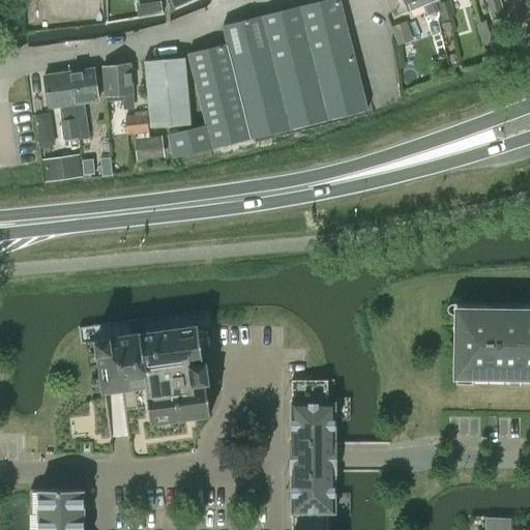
[(386,0),(393,17),(422,4),(428,16),(438,10),(435,2),(439,0),(386,0)]
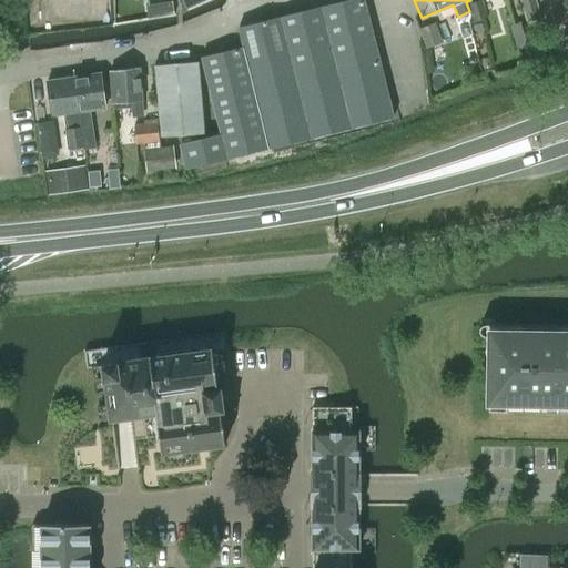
[(469,11),(458,17),(462,26),(487,17),(483,0),(479,0),(468,3),(470,11),(469,11)]
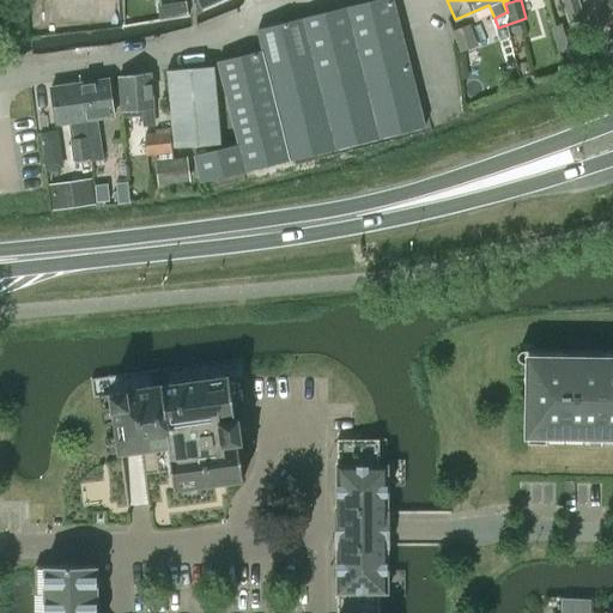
[(583,16),(578,0),(562,0),(568,20),(583,16)]
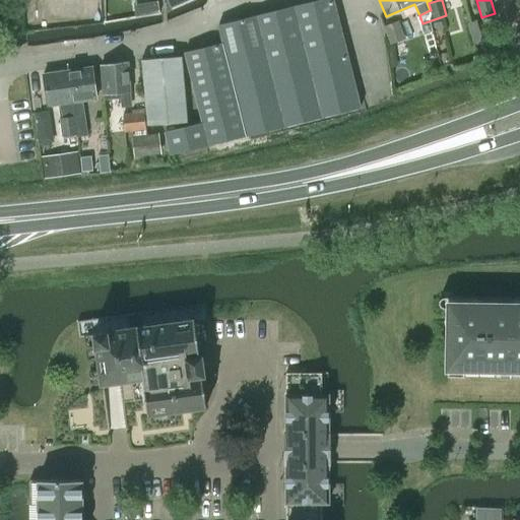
[(519,10),(518,6),(507,10),(511,22),(519,19),(519,18),(519,10)]
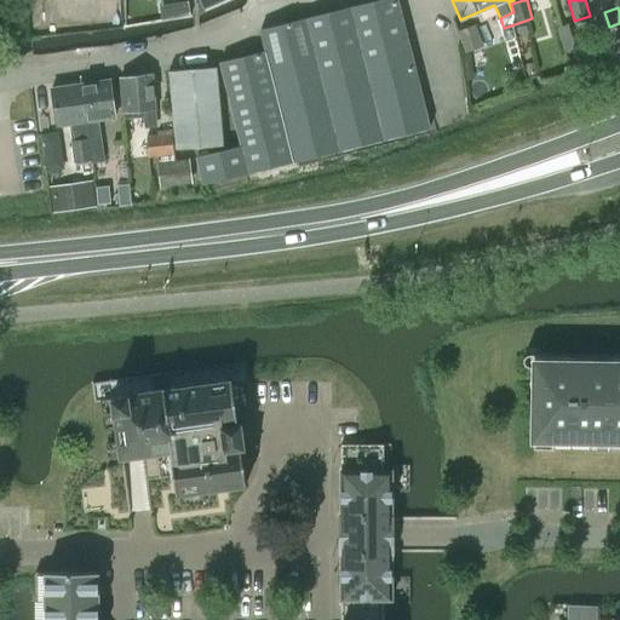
[(484,46),(475,24),(457,32),(465,53),(484,46)]
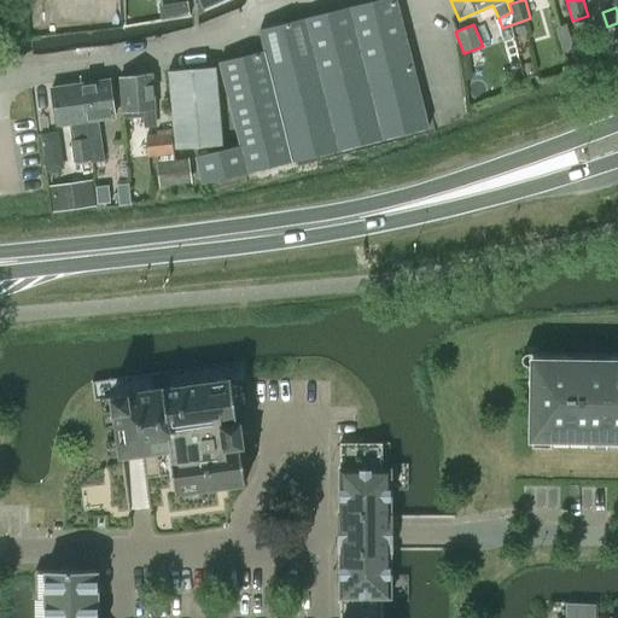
[(555,28),(564,53),(575,50),(565,24),(555,28)]
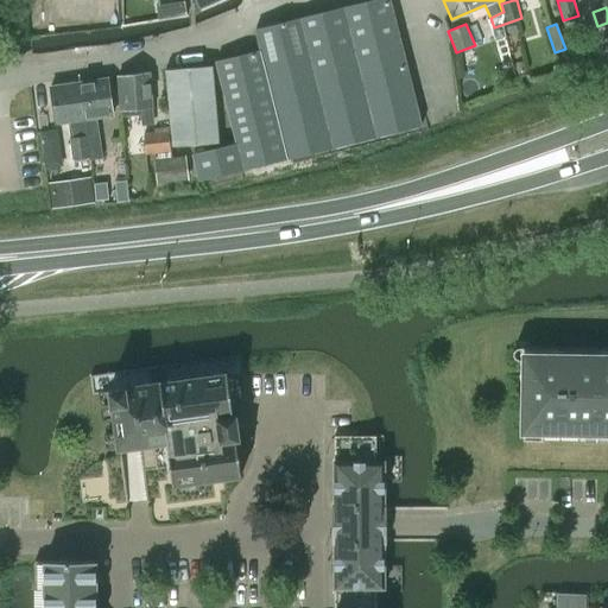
[(147,74),(116,77),(120,116),(140,115),(140,109),(151,108),(147,74)]
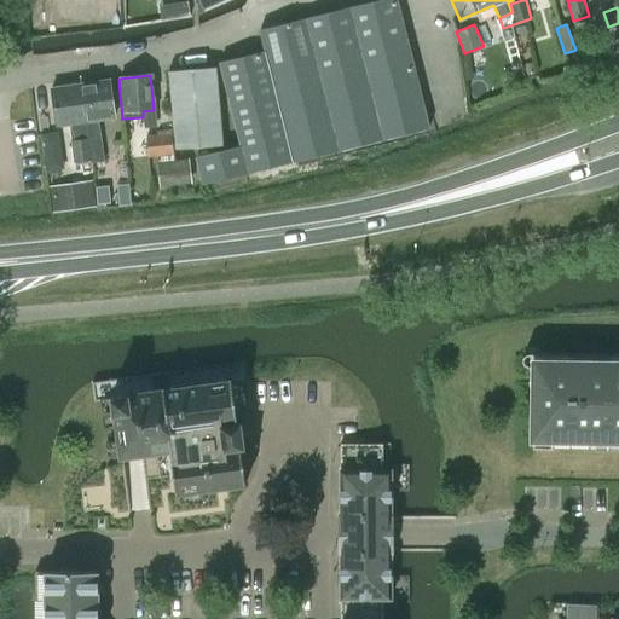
[(79,84),(90,158),(91,163),(103,161),(99,137),(97,137),(94,121),(114,119),(109,80),(79,84)]
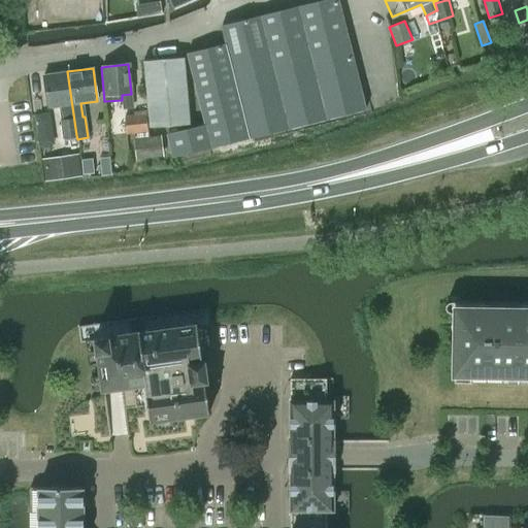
[(62,136),(76,135),(67,71),(43,75),(47,108),(59,106),(61,120),(60,121),(62,136)]
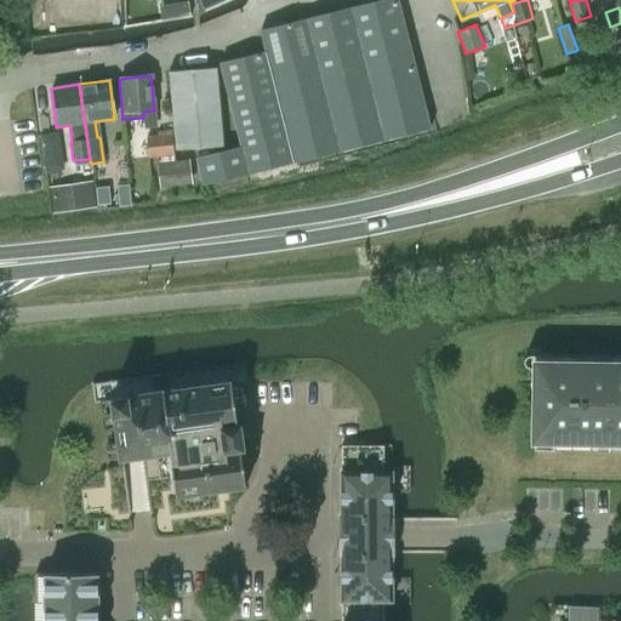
[(41,134),(46,172),(64,170),(60,131),(41,134)]
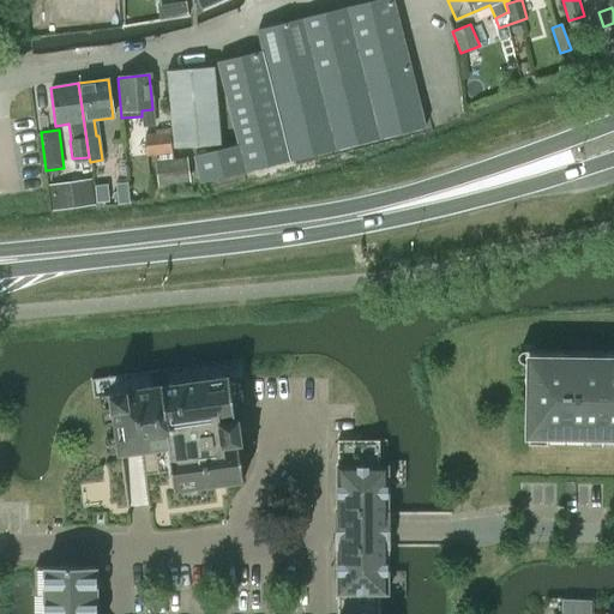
[(145,156),(170,154),(169,130),(155,131),(155,136),(144,138),(145,156)]
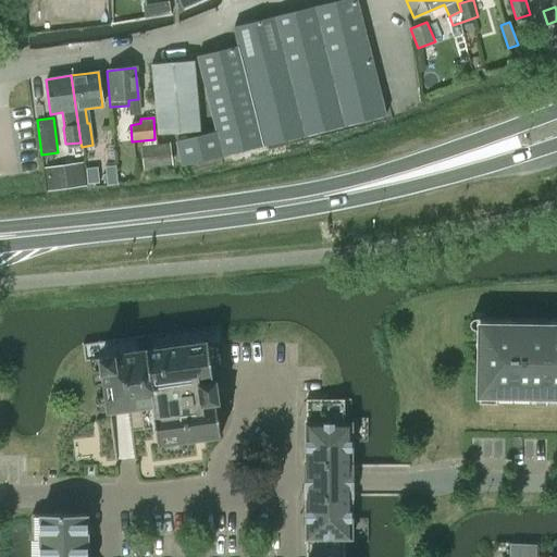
[(84,162),(44,168),(47,190),(59,189),(87,185),(84,162)]
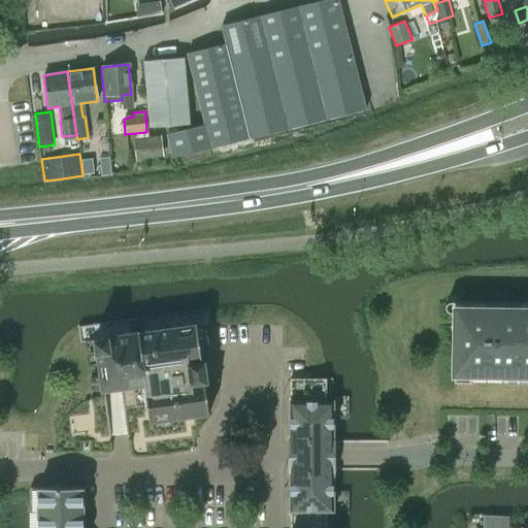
[(96,166),(97,175),(111,173),(110,164),(96,166)]
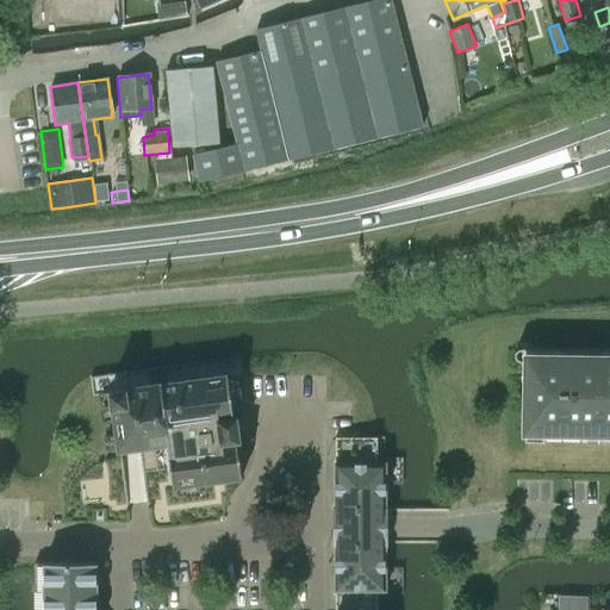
[(105,192),(94,193),(95,205),(106,203),(105,192)]
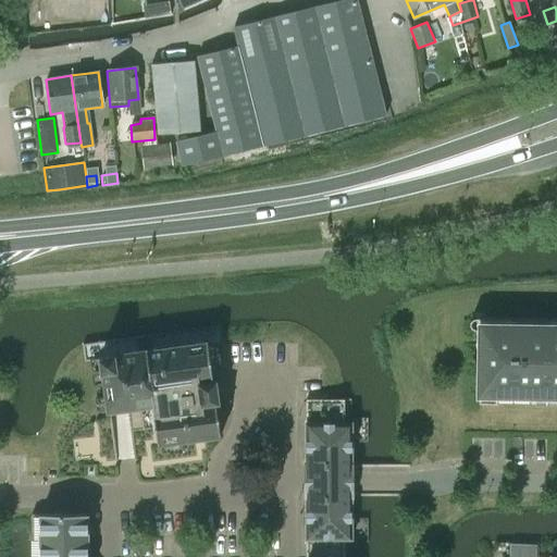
[(470,323),(470,324),(470,325),(471,325),(471,326),(472,327),(473,329),(474,329),(475,329),(480,329),(480,375),(479,401),(497,403),(497,395),(530,395),(530,403),(556,403),(556,318),(480,318),(475,318),(474,318),(473,318),(472,319),(471,320),(471,321),(470,321),(470,322),(470,323)]
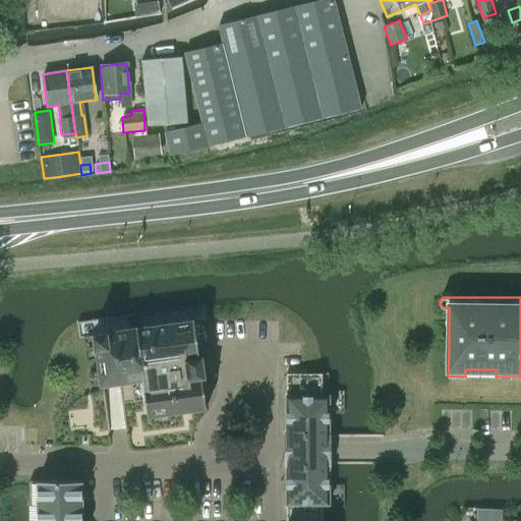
[(142,381),(148,416),(206,408),(201,377),(205,375),(201,355),(198,356),(194,320),(136,328),(93,333),(100,386),(109,385),(142,381)]
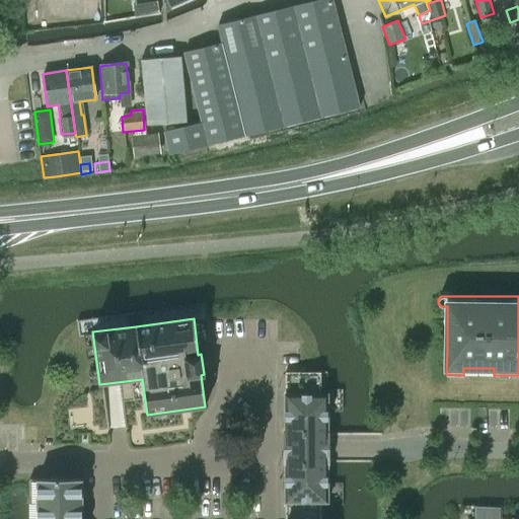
[(299,371),(285,371),(285,435),(306,435),(327,435),(327,393),(321,393),(321,371),(319,371),(313,371),(310,371),(308,371),(299,371)]
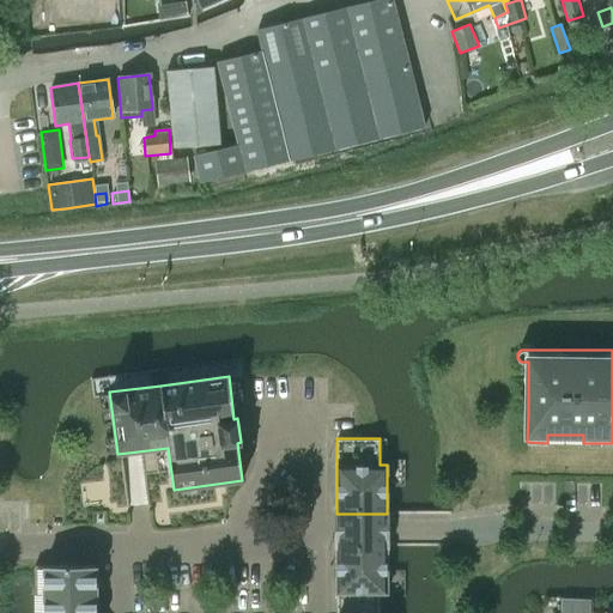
[(337,612),(378,612),(380,600),(380,592),(387,592),(387,542),(362,542),(362,530),(362,514),(337,514),(337,533),(337,612)]
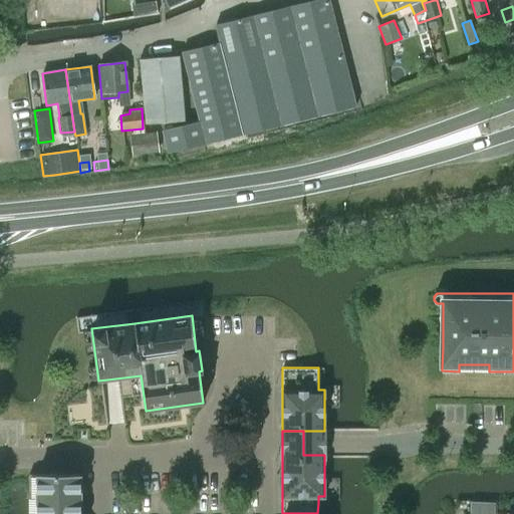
[(80,513),(81,474),(37,474),(37,513),(80,513)]
